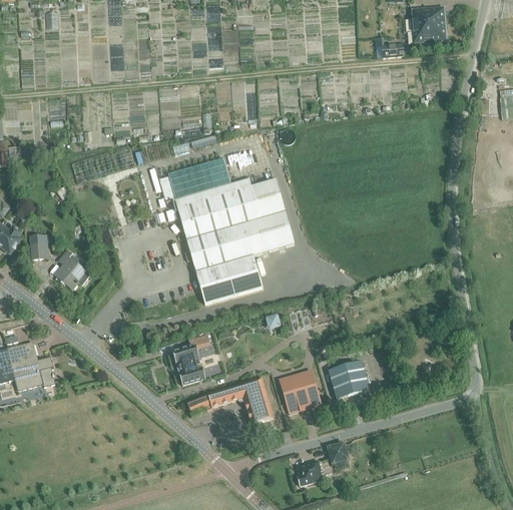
[(411,17),(413,42),(446,39),(444,6),(412,8),(412,17),(411,17)]
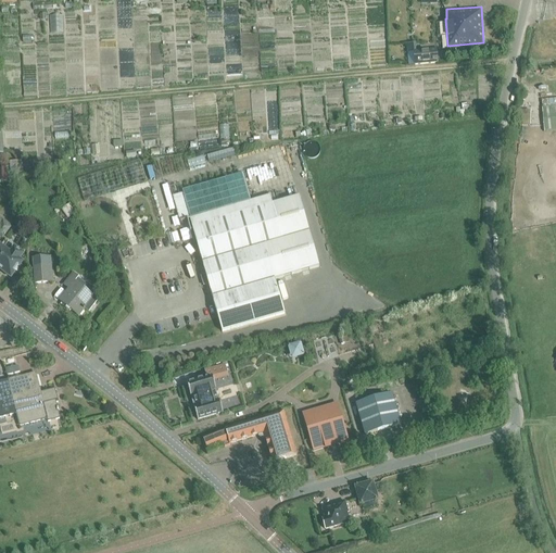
[(415,62),(438,60),(436,47),(414,49),(415,62)]
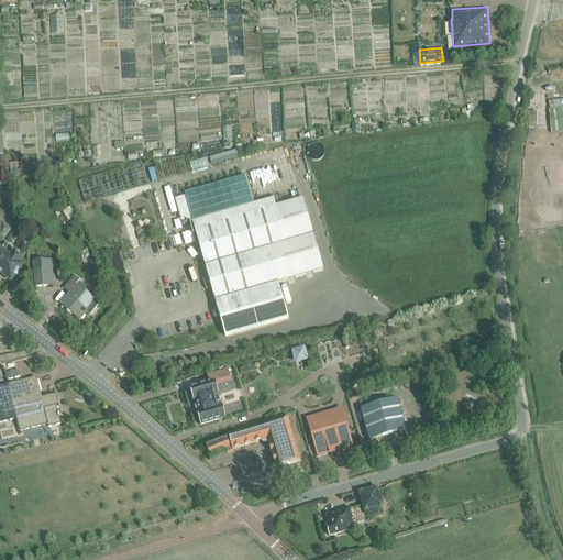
[(551,130),(562,128),(562,105),(549,107),(551,130)]
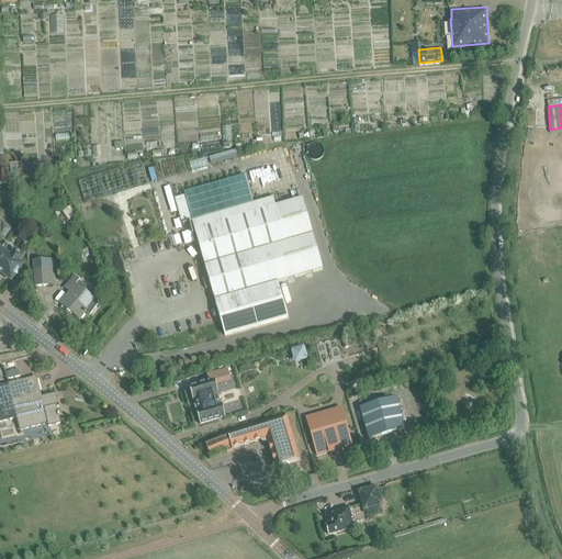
[(11,171),(24,170),(23,159),(10,160),(11,171)]
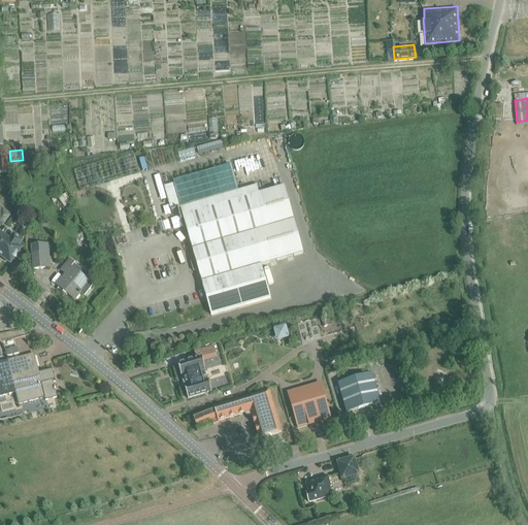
[(7,158),(0,158),(0,170),(8,170),(7,158)]
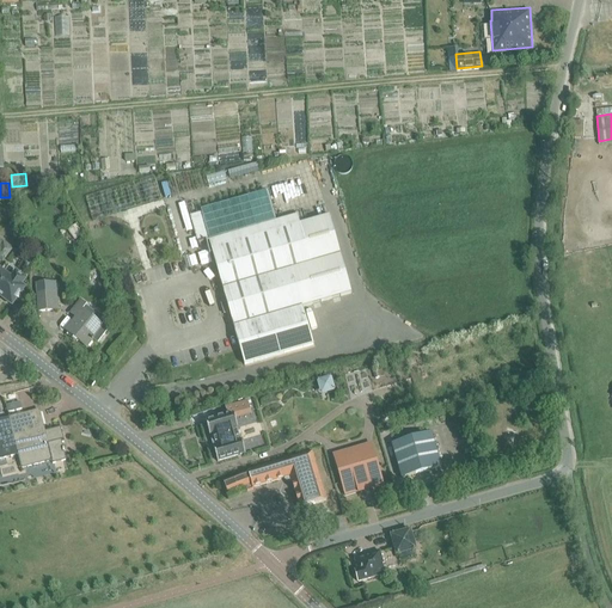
[(228,308),(236,331),(244,361),(313,342),(303,304),(352,289),(329,213),(277,227),(265,188),(200,207),(226,300),(222,301),(225,309),(228,308)]
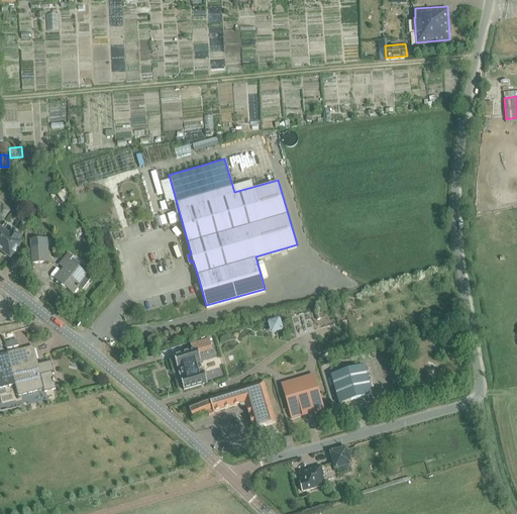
[(64,187),(58,191),(63,200),(70,195),(64,187)]
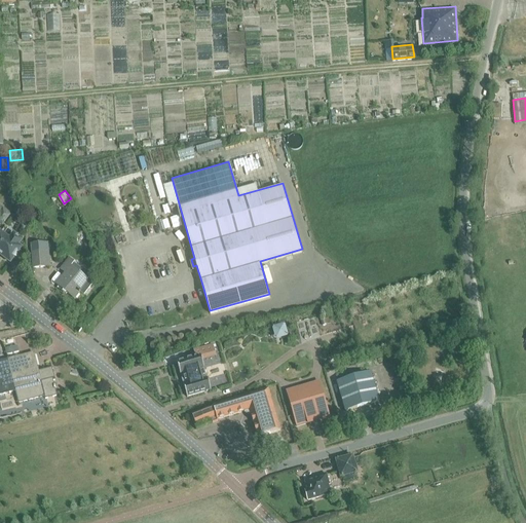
[(0,210),(0,220),(2,222),(9,213),(3,208),(1,211),(0,210)]
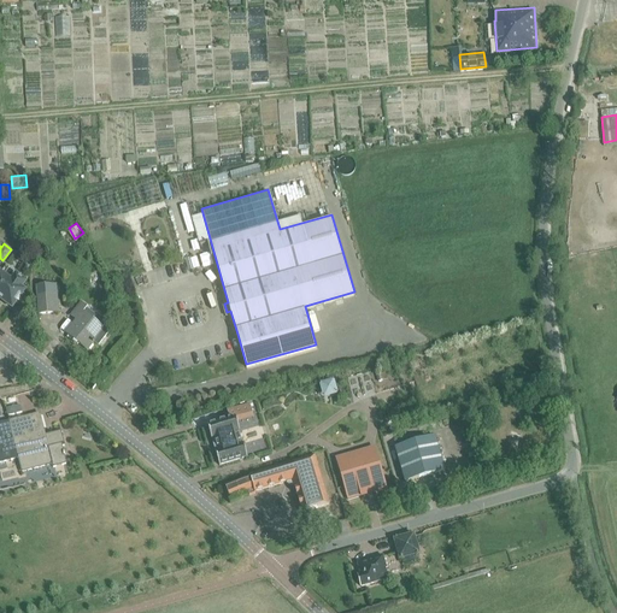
[(0,295),(11,305),(24,288),(21,284),(25,278),(16,271),(11,278),(0,269),(0,295)]
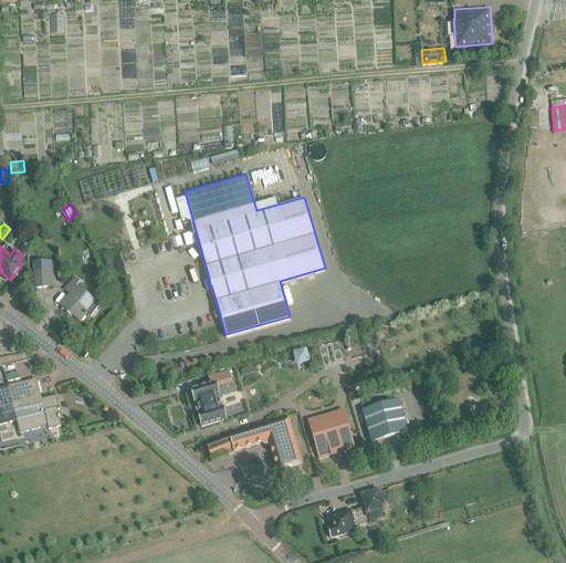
[(53,284),(52,268),(34,269),(35,285),(53,284)]
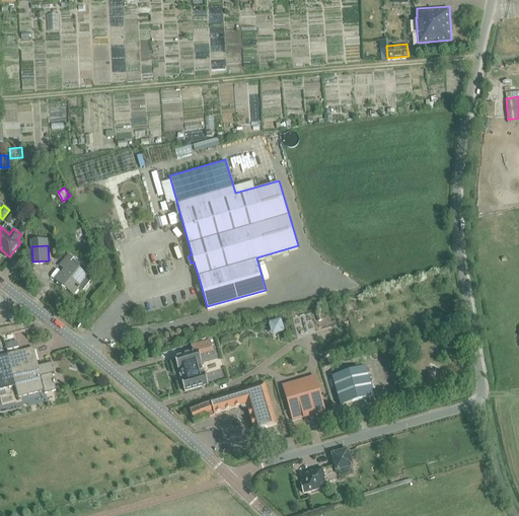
[(64,267),(55,278),(73,292),(78,286),(87,274),(88,274),(87,273),(89,270),(89,268),(80,262),(78,262),(76,265),(70,260),(72,256),(73,255),(68,251),(59,263),(64,267)]
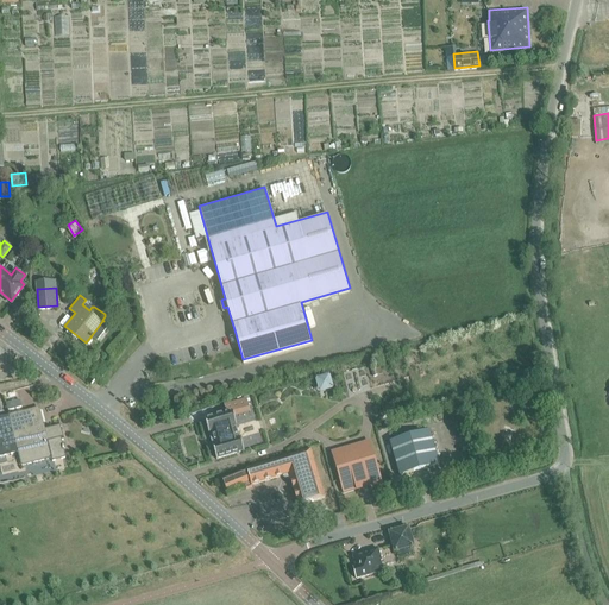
[(251,395),(246,396),(225,403),(226,410),(205,417),(208,430),(209,430),(211,429),(212,432),(213,440),(214,440),(214,442),(213,442),(212,442),(217,457),(265,442),(251,395)]
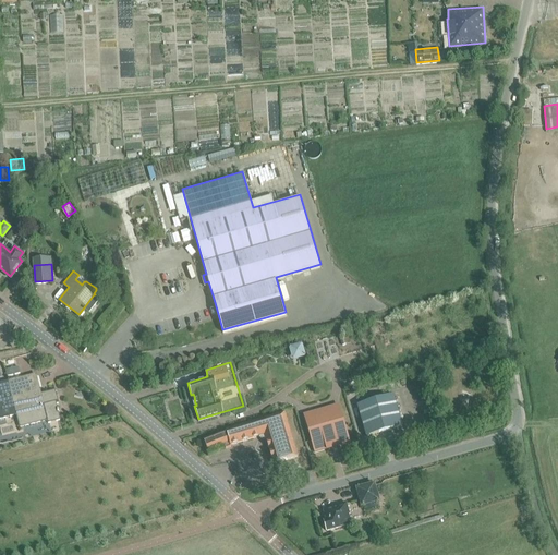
[(19,363),(5,366),(7,373),(20,370),(19,363)]
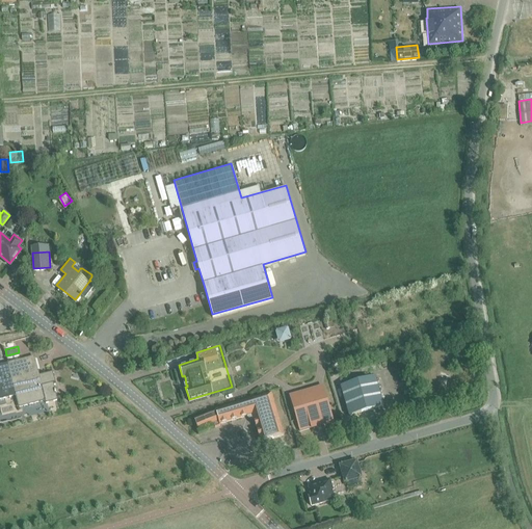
[(33,354),(21,358),(8,361),(12,378),(30,374),(29,370),(37,368),(33,354)]
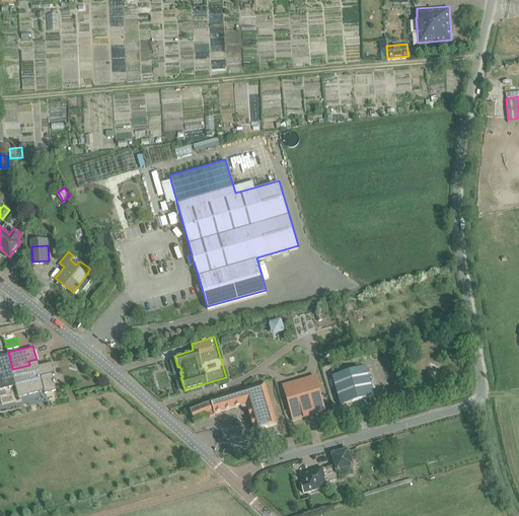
[(8,352),(0,354),(0,386),(15,383),(16,382),(12,369),(8,352)]
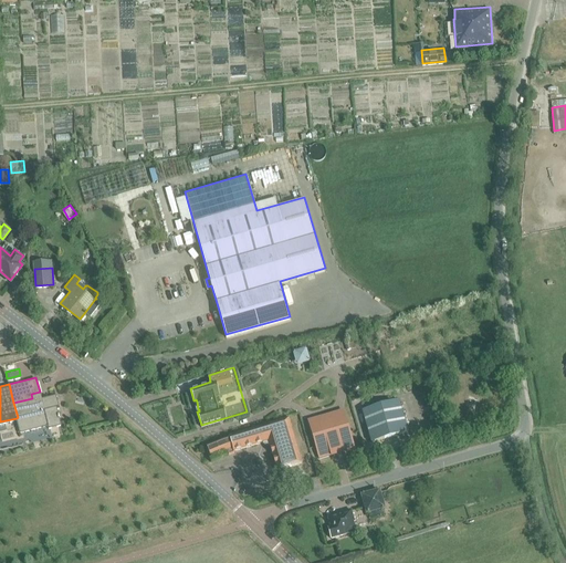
[(18,417),(17,418),(20,430),(48,424),(48,426),(60,423),(56,407),(59,406),(55,394),(41,397),(40,392),(31,394),(32,398),(13,403),(18,417)]
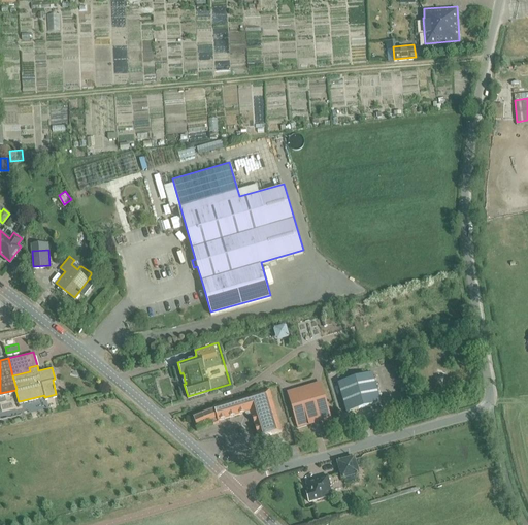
[(338,381),(347,411),(381,400),(371,370),(338,381)]
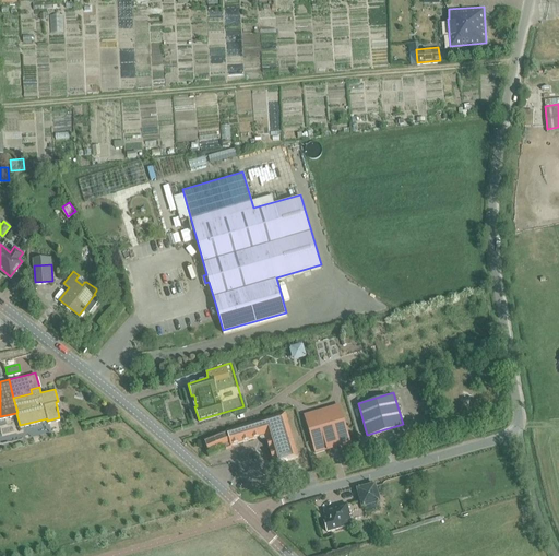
[(305,415),(314,450),(351,439),(341,405),(305,415)]
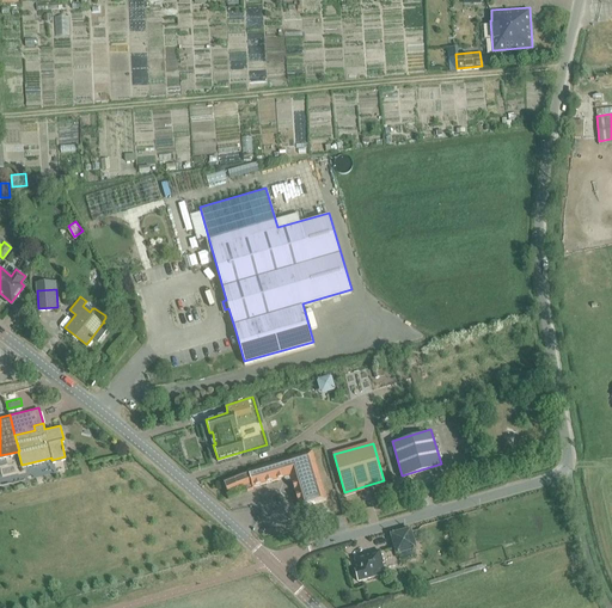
[(292,477),(300,505),(326,497),(312,449),(248,468),(249,470),(246,471),(246,470),(224,479),(228,490),(245,483),(248,489),(254,486),(252,484),(286,474),(292,477)]
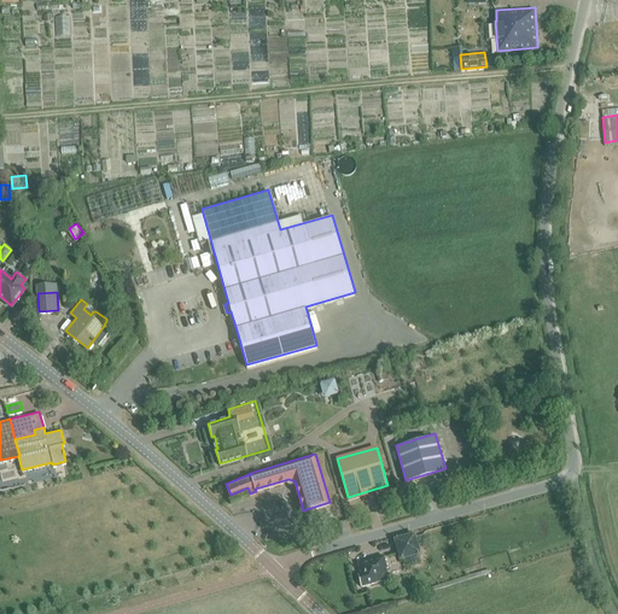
[(395,538),(401,556),(419,551),(414,532),(395,538)]
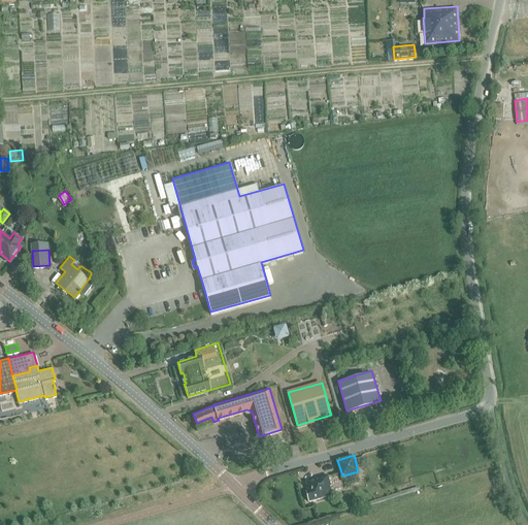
[(305,489),(308,499),(332,493),(330,485),(331,485),(328,473),(305,480),(308,489),(305,489)]
